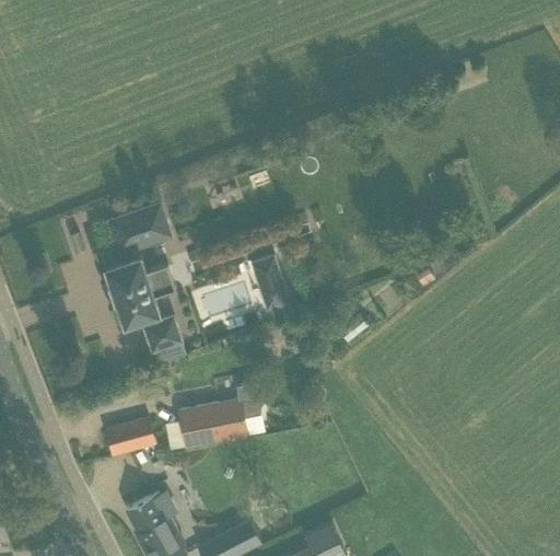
[(111,285),(108,285),(115,303),(117,302),(125,326),(160,314),(154,298),(176,291),(167,265),(146,273),(141,256),(136,258),(133,250),(150,244),(144,230),(166,222),(161,204),(108,222),(115,243),(119,241),(127,262),(105,268),(111,285)]
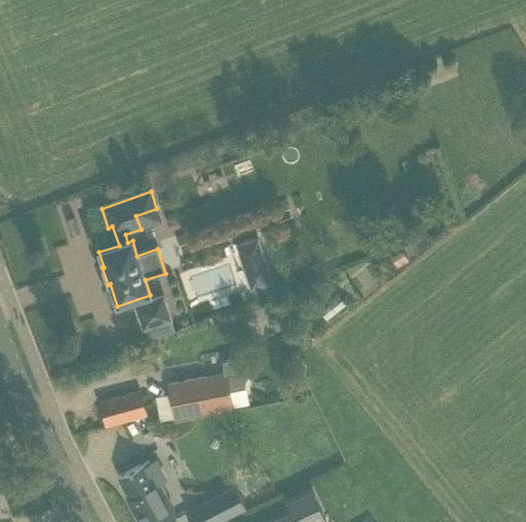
[(250,292),(273,285),(259,239),(235,247),(250,292)]
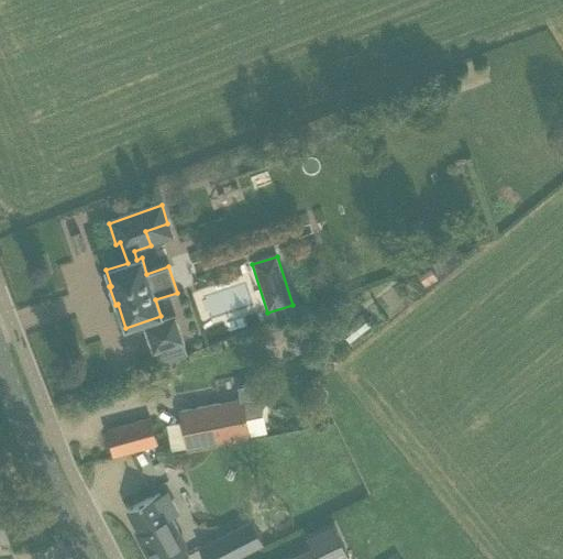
[(174,319),(144,329),(153,354),(183,344),(174,319)]
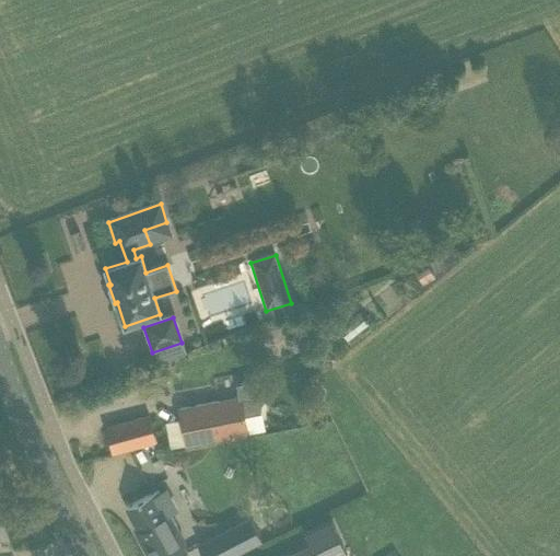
[(259,415),(254,385),(235,389),(238,403),(179,415),(187,449),(209,443),(245,438),(242,419),(259,415)]
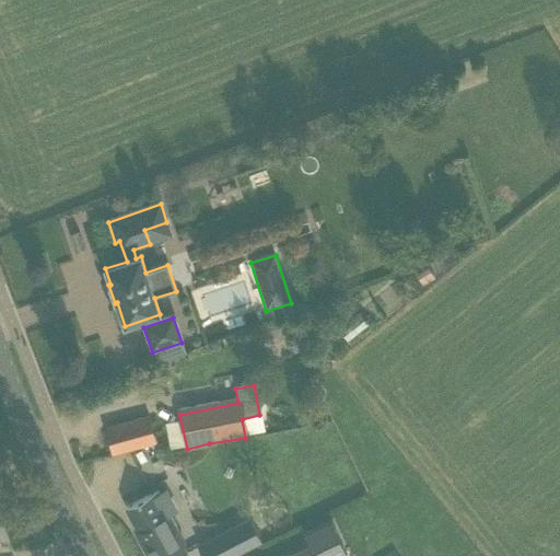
[(113,456),(154,446),(148,420),(107,430),(113,456)]
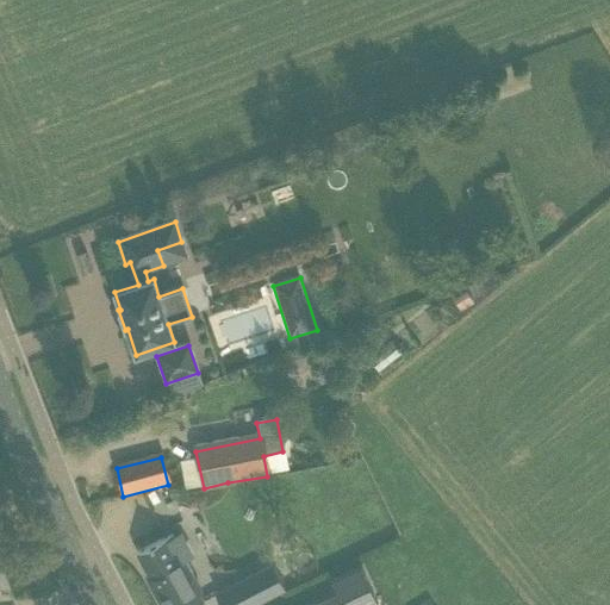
[(201,604),(204,603),(191,578),(193,577),(185,562),(191,559),(179,536),(173,538),(172,537),(137,555),(150,580),(148,581),(160,604),(201,604)]
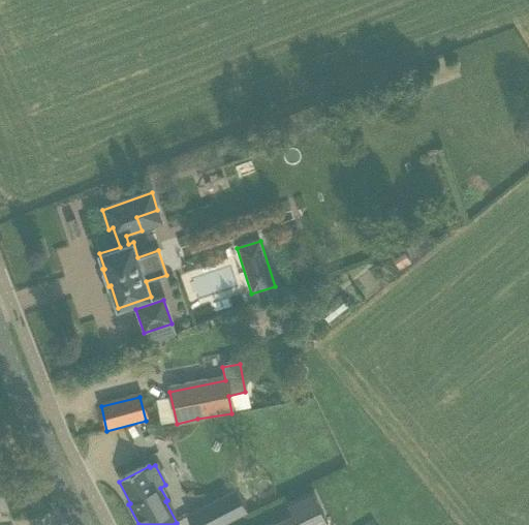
[(247,514),(237,493),(207,508),(215,524),(225,524),(247,514)]
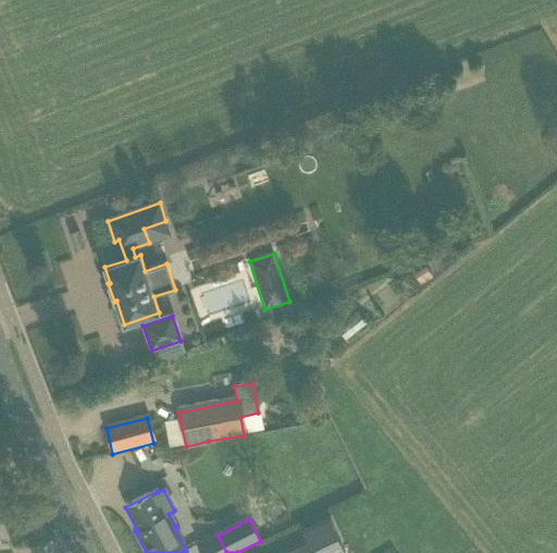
[(344,552),(330,523),(302,536),(308,547),(310,552),(344,552)]
